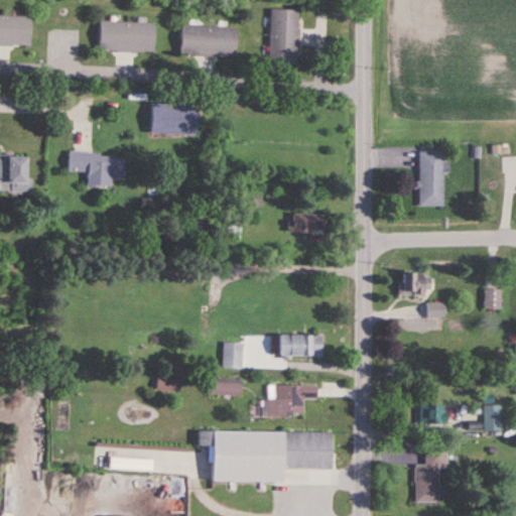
[(297,66),(298,11),(270,10),(269,66),(297,66)]
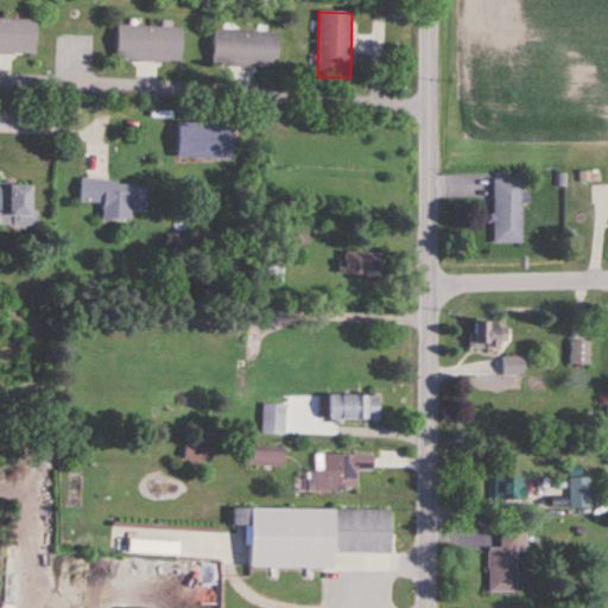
[(36,20),(0,19),(0,54),(35,55),(36,20)]
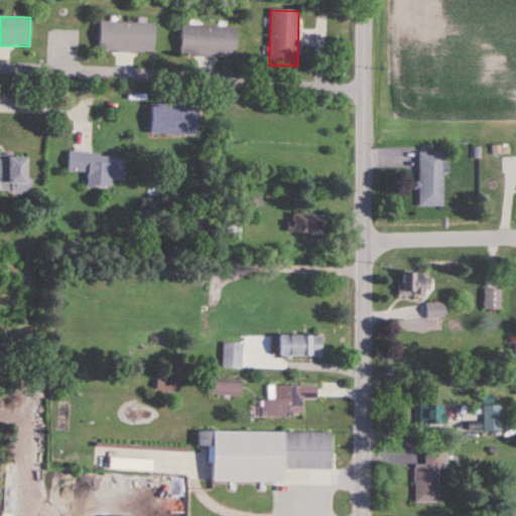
[(154,24),(99,22),(98,52),(153,53),(154,24)]
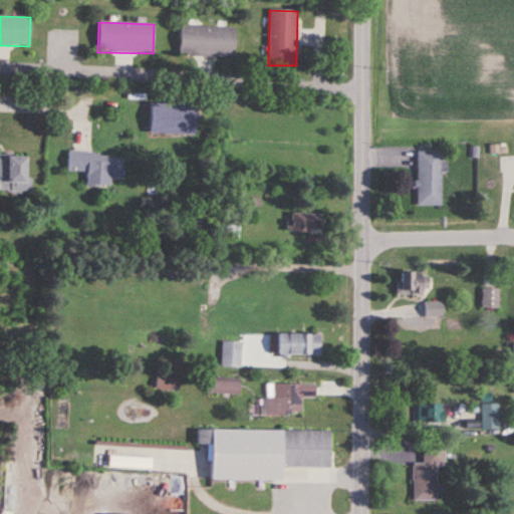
[(234,56),(235,28),(180,26),(179,55),(234,56)]
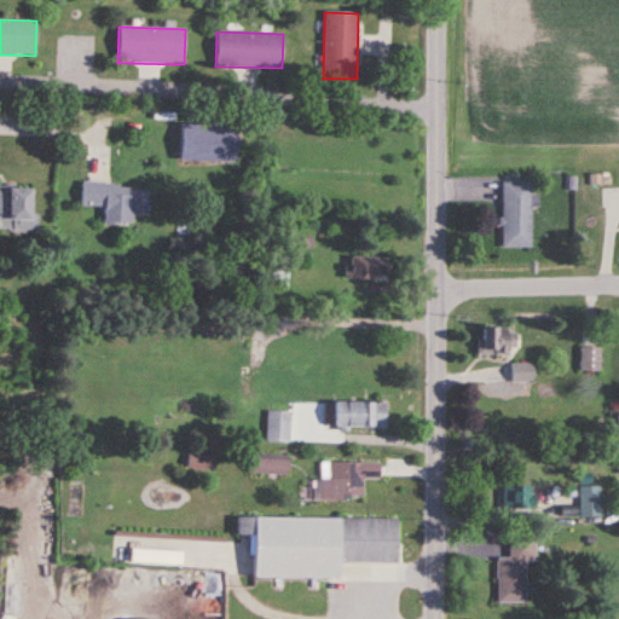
[(179,162),(235,163),(236,127),(180,126),(179,162)]
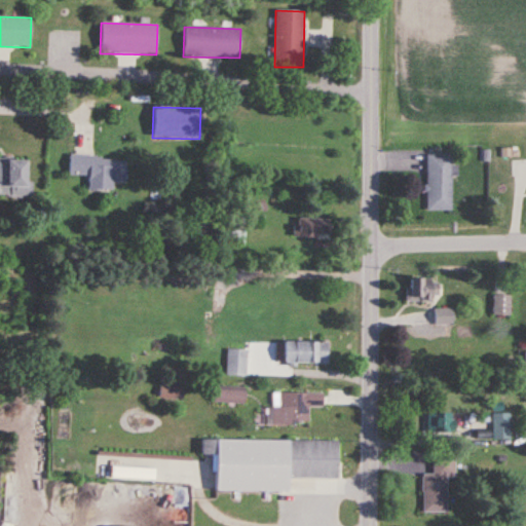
[(425,211),(451,211),(451,154),(425,154),(425,211)]
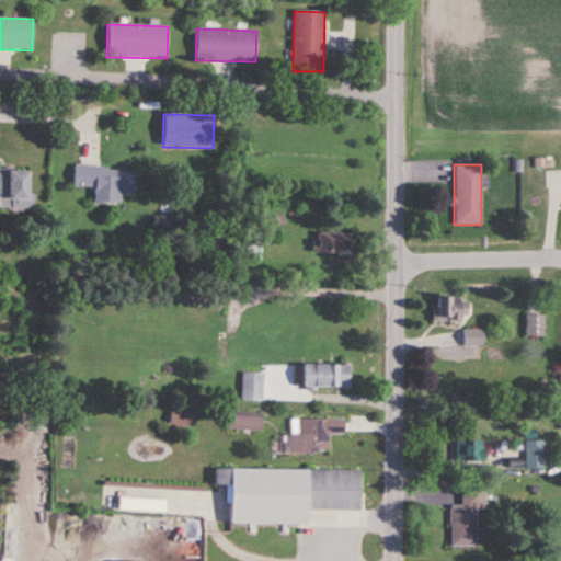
[(73,187),(94,187),(94,204),(119,204),(119,194),(134,194),(134,168),(73,168),(73,187)]
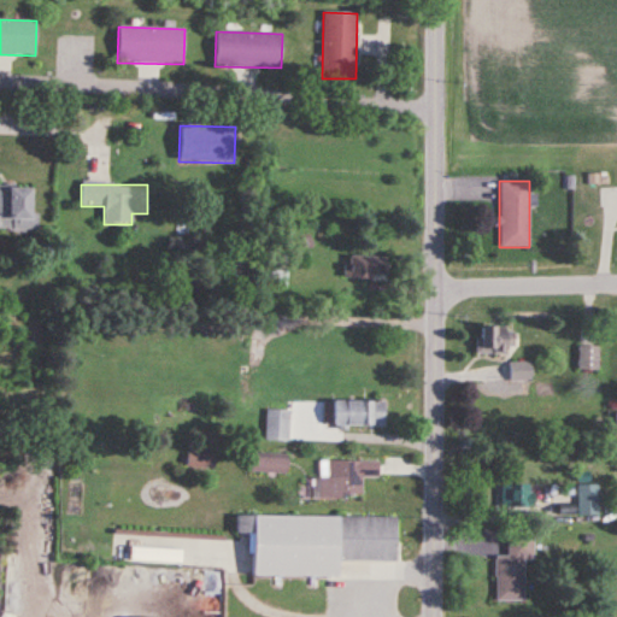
[(36,188),(0,188),(0,218),(10,219),(10,229),(36,229),(36,188)]
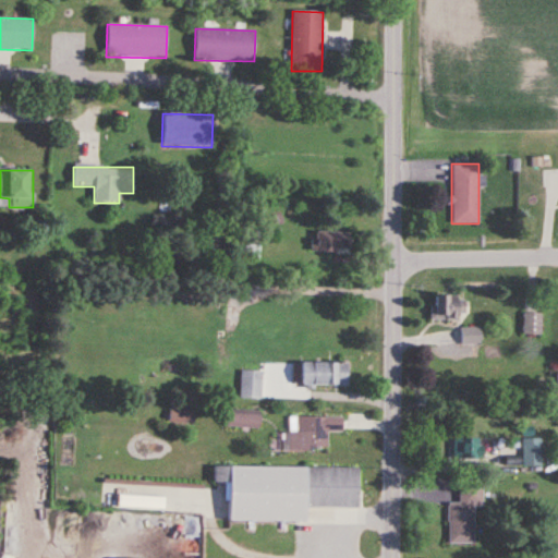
[(349,232),(312,232),(312,254),(349,254),(349,232)]
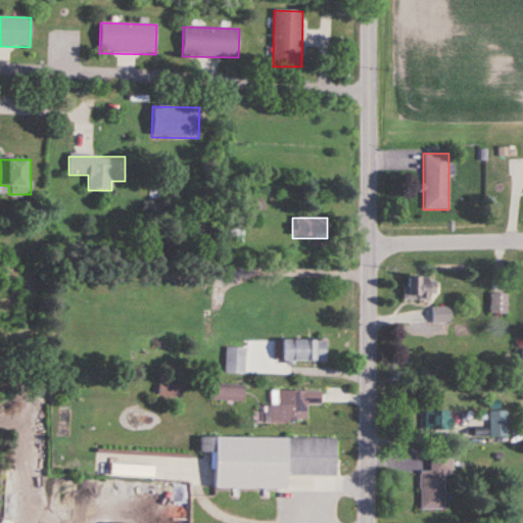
[(228,241),(239,242),(240,221),(228,220),(228,241)]
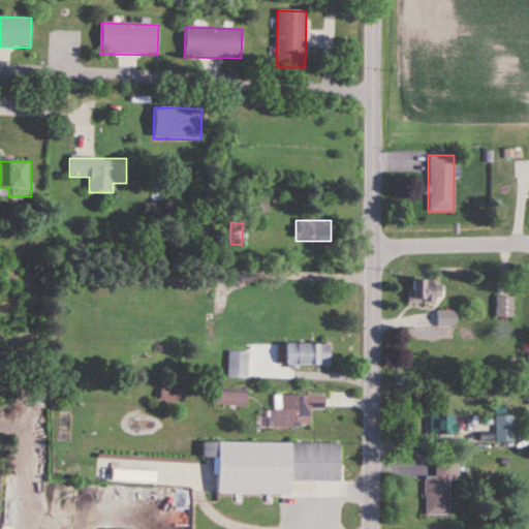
[(408,281),(408,302),(439,302),(439,281),(408,281)]
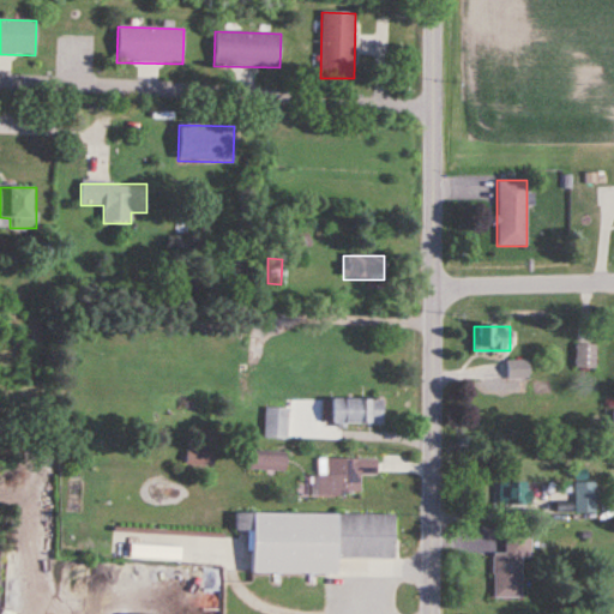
[(576,368),(595,368),(595,345),(576,345),(576,368)]
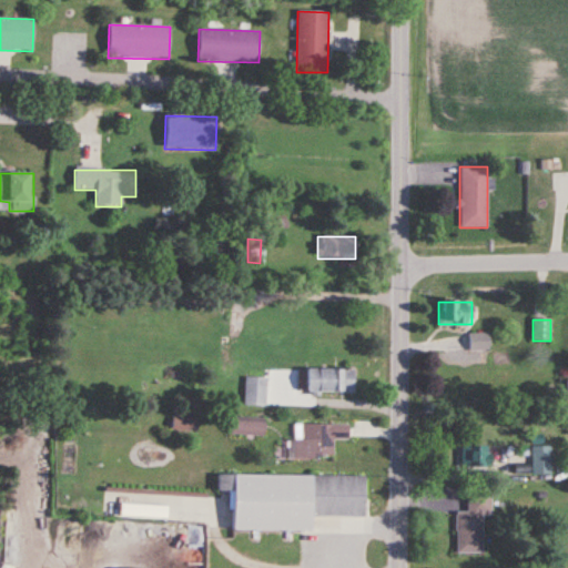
[(489,351),(489,334),(468,334),(468,351),(489,351)]
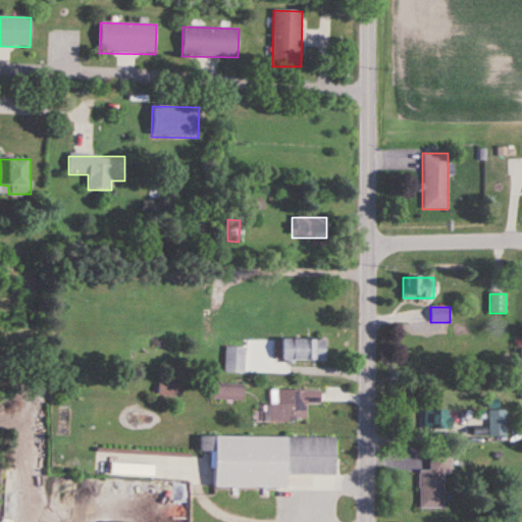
[(279,337),(279,360),(324,360),(324,337),(279,337)]
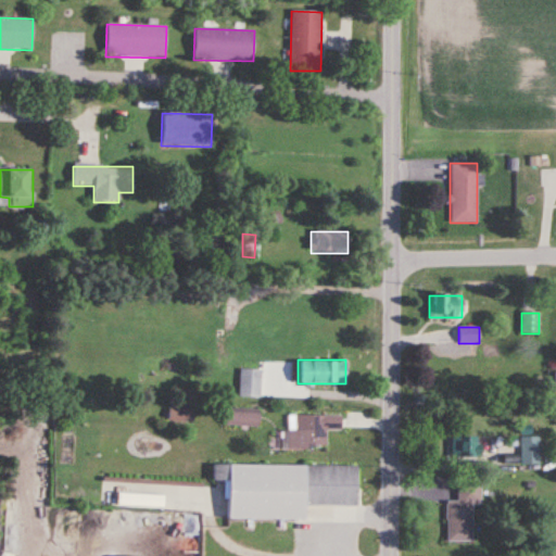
[(239,396),(260,396),(260,369),(239,369),(239,396)]
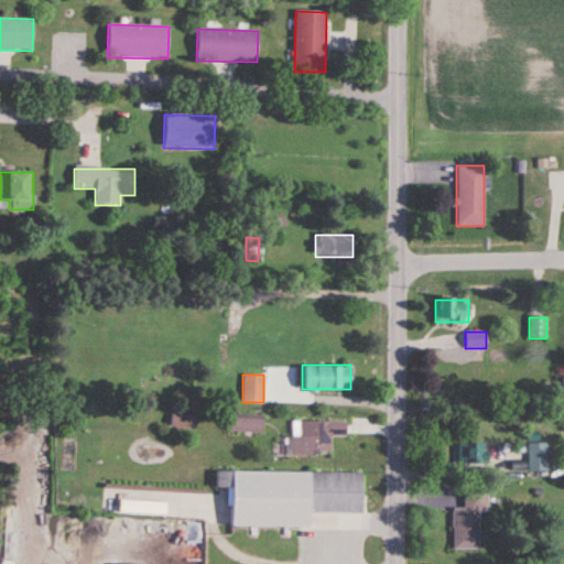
[(229,415),(229,433),(261,433),(261,415),(229,415)]
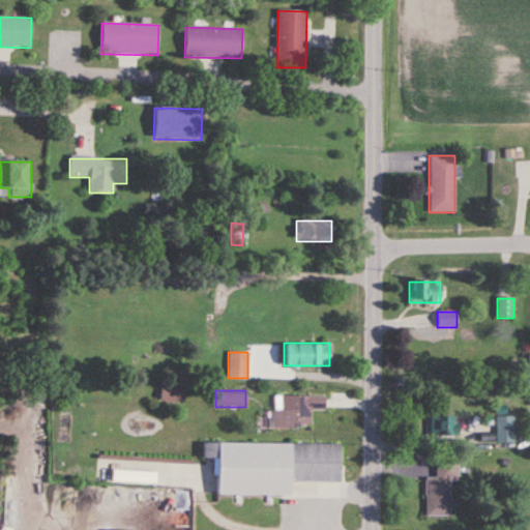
[(281,395),(281,410),(271,410),(271,428),(312,427),(311,411),(326,410),(326,395),(281,395)]
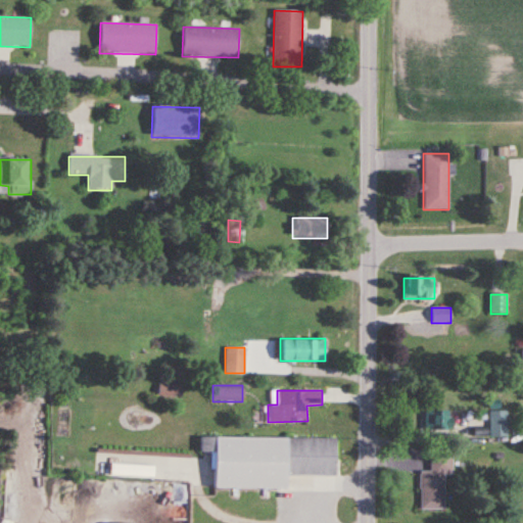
[(448,429),(448,410),(425,410),(425,429),(448,429)]
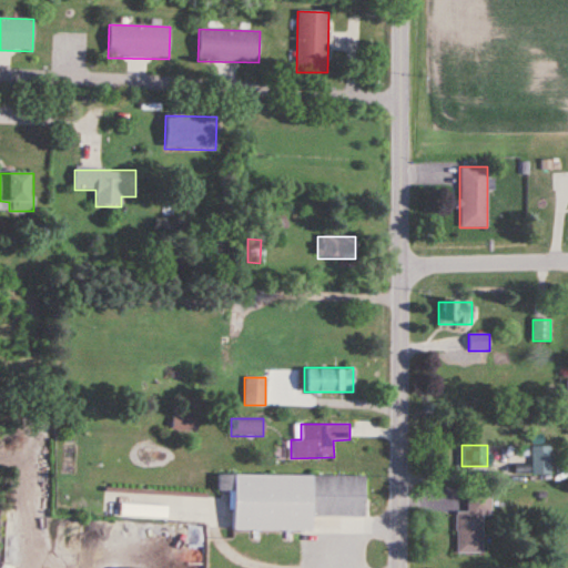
[(550,474),(550,446),(531,446),(531,474),(550,474)]
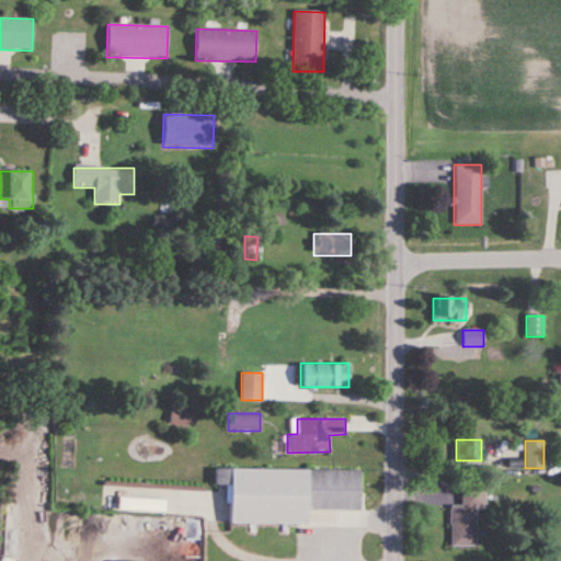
[(228,524),(306,525),(306,510),(359,510),(361,470),(215,468),(214,484),(228,484),(228,524)]
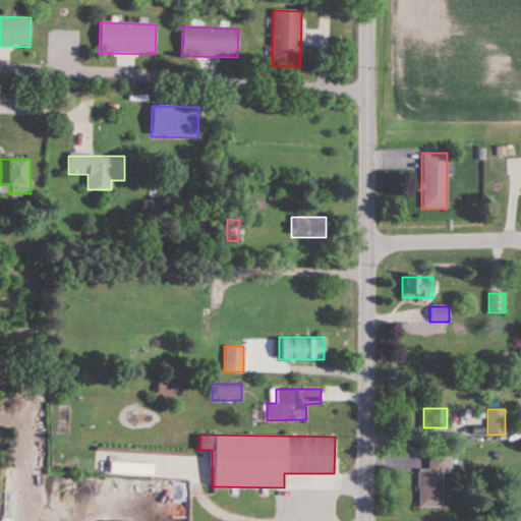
[(441,472),(450,472),(450,452),(428,452),(428,469),(418,469),(418,507),(441,507),(441,472)]
